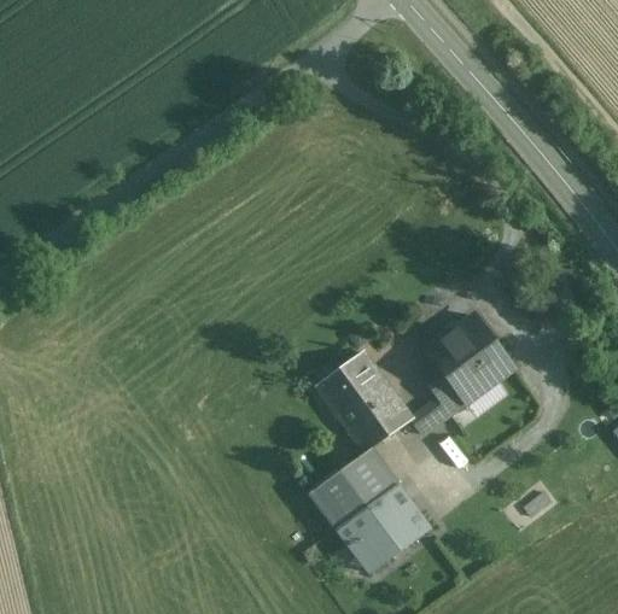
[(474,308),(423,344),(437,364),(466,404),(467,407),(519,370),(474,308)]
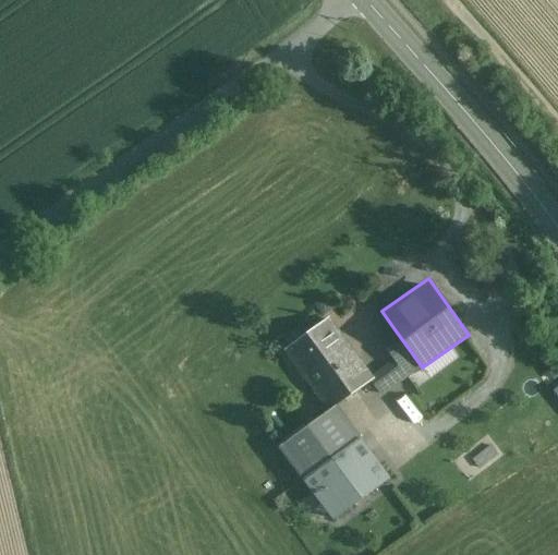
[(327,409),(337,402),(374,376),(329,314),(282,348),(327,409)]
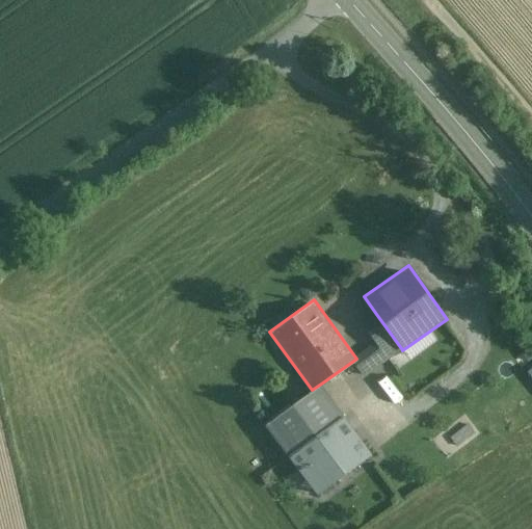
[(401,348),(376,314),(364,323),(376,341),(355,355),(358,359),(354,362),(364,375),(401,348)]
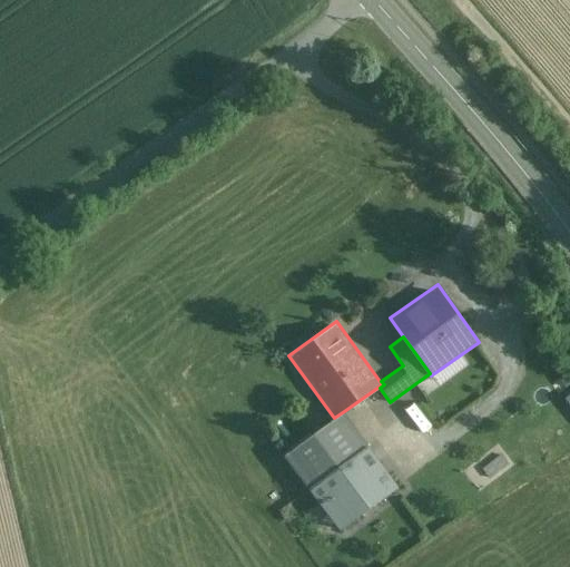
[(306,486),(366,443),(344,411),(334,418),(284,453),(306,486)]
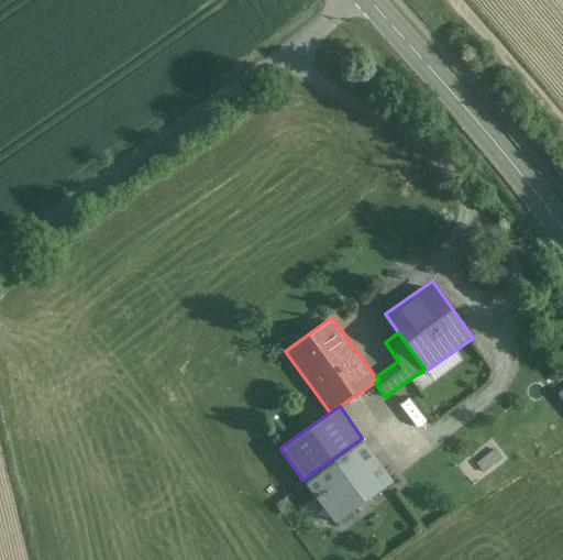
[(330,519),(390,476),(362,438),(302,480),(330,519)]
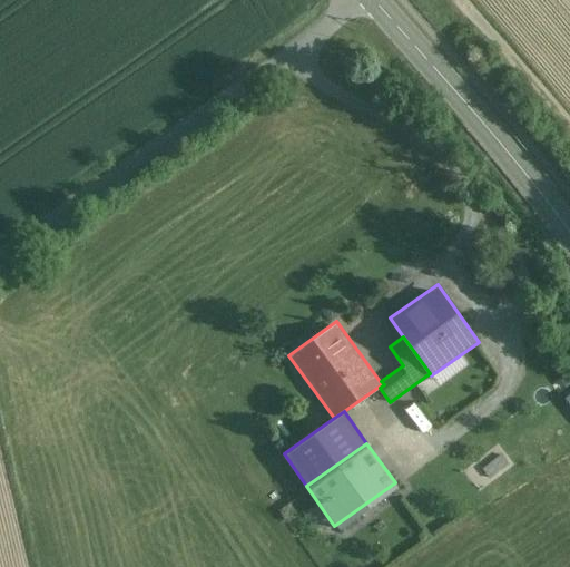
All buildings are outlined.
